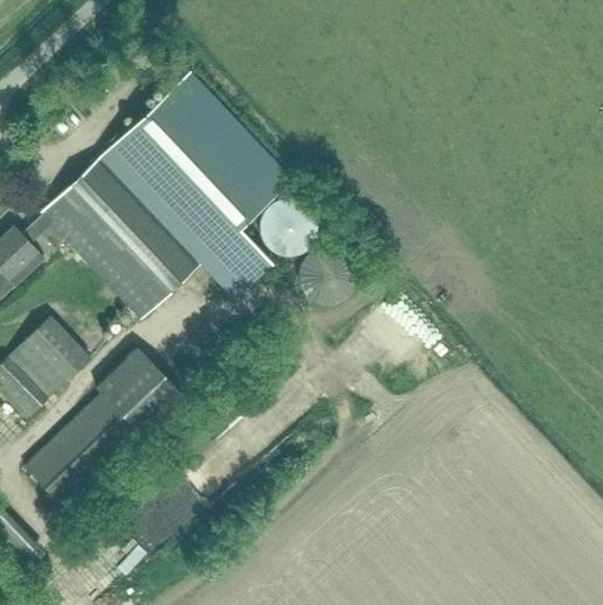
[(43,215),(23,235),(15,228),(0,242),(0,241),(0,272),(8,281),(39,253),(32,244),(43,235),(69,263),(36,294),(84,346),(101,331),(128,305),(142,320),(199,266),(238,229),(289,182),(188,75),(43,215)]
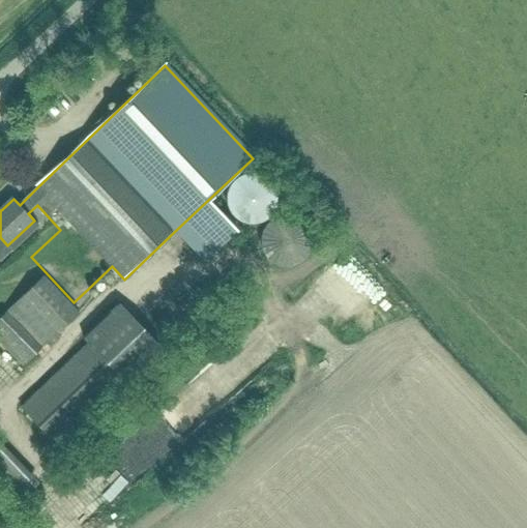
[(257,174),(253,173),(249,173),(244,174),(240,176),(237,178),(234,181),(231,184),(229,188),(228,193),(227,197),(227,201),(228,205),(229,209),(231,212),(234,215),(237,218),(240,221),(244,223),(249,224),(254,224),(258,224),(262,223),(266,221),(269,217),(272,214),(274,211),(276,207),(277,203),(277,198),(277,194),(276,189),(274,185),(272,182),(269,179),(265,176),(261,175),(257,174)]
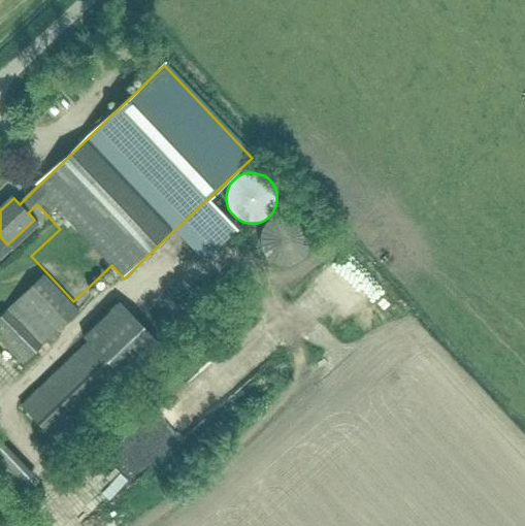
[(265,226),(262,230),(260,237),(260,242),(261,249),(263,253),(267,259),(272,263),(279,265),(285,266),(291,266),(298,263),(304,259),(307,255),(310,251),(312,244),(313,238),(312,234),(310,230),(307,225),(302,221),(298,218),(293,216),(285,215),(279,216),(273,218),(267,223),(265,226)]
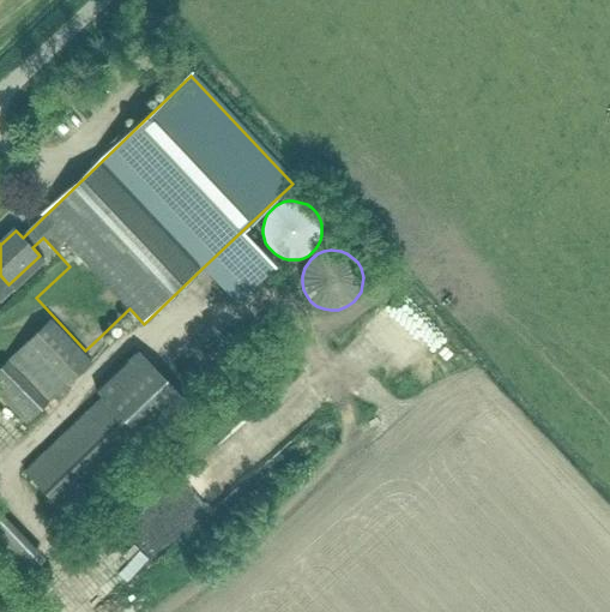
[(53,322),(0,371),(0,394),(28,424),(92,364),(53,322)]
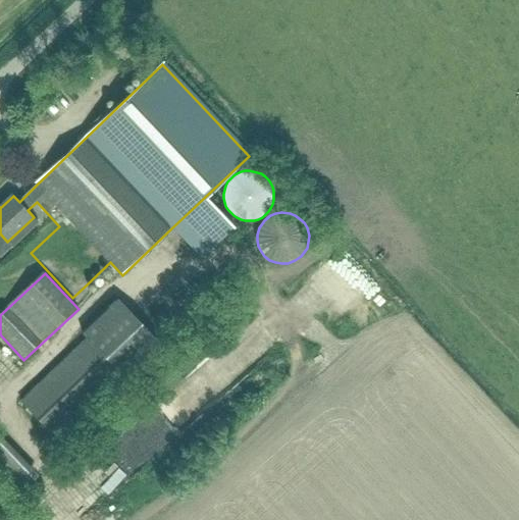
[(57,438),(122,375),(128,381),(164,348),(118,299),(83,333),(89,340),(22,402),(57,438)]
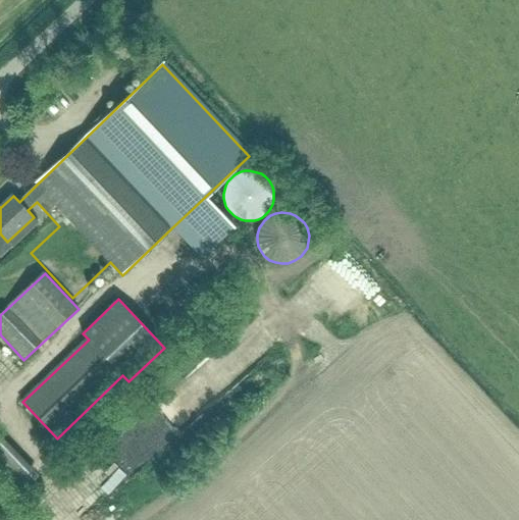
[(258,313),(108,446),(128,468),(278,335),(258,313)]
